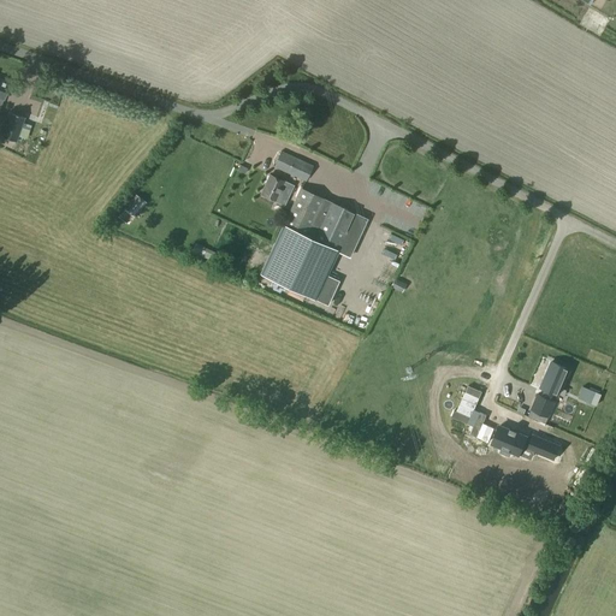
[(0,138),(15,144),(23,120),(5,114),(0,129),(0,138)]
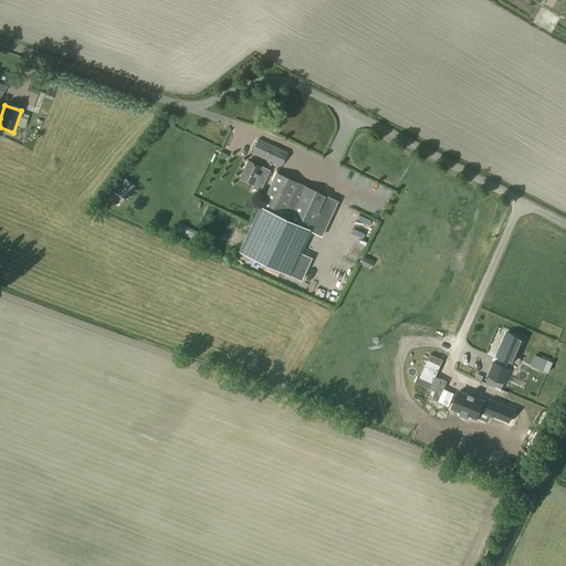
[(262,161),(271,144),(259,138),(251,156),(262,161)]
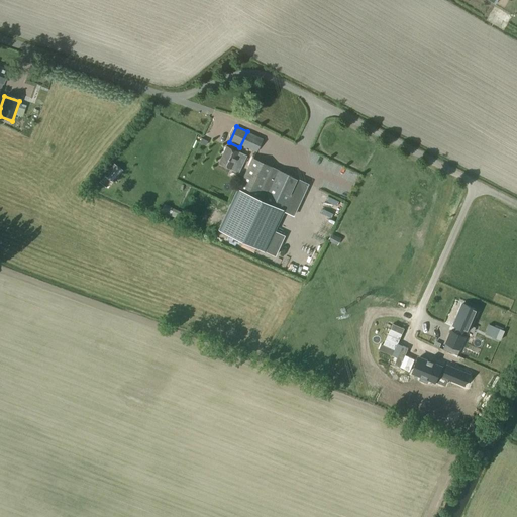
[(226,148),(218,165),(238,174),(245,158),(226,148)]
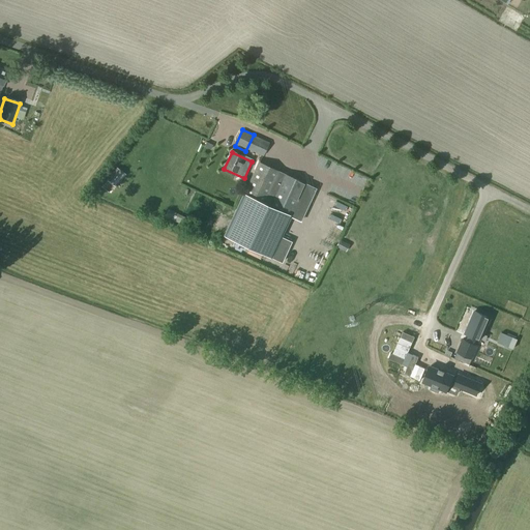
[(234,221),(226,238),(282,263),(316,190),(259,165),(234,221)]
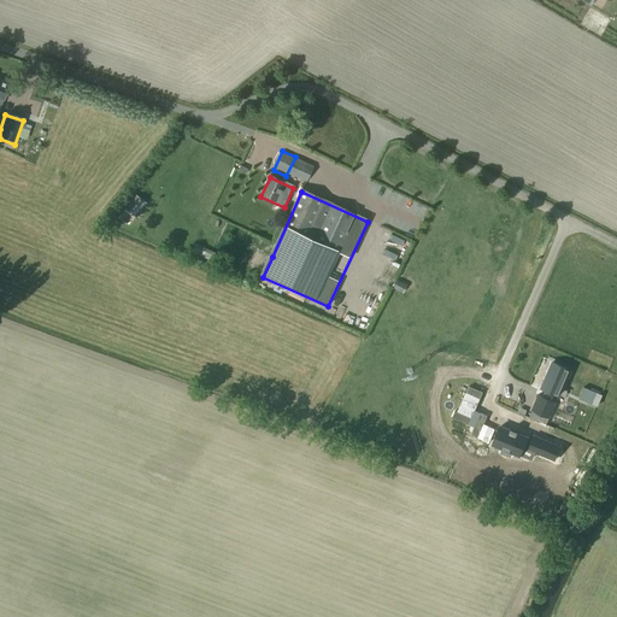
[(135,198),(125,211),(135,217),(144,205),(135,198)]
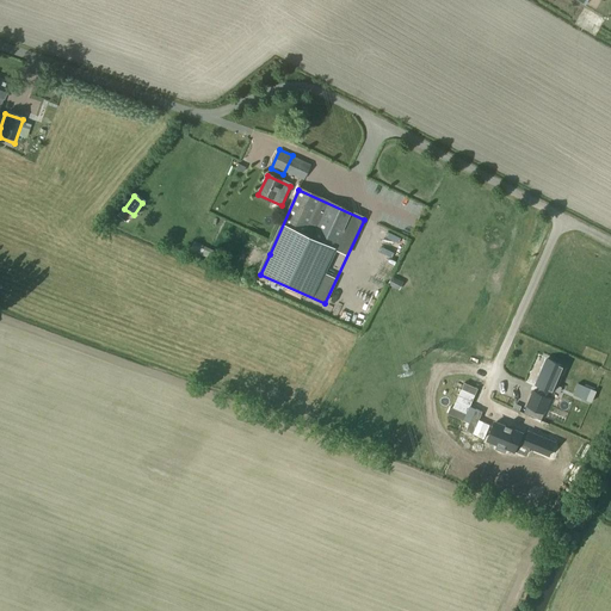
[(376,254),(389,261),(395,251),(382,244),(376,254)]
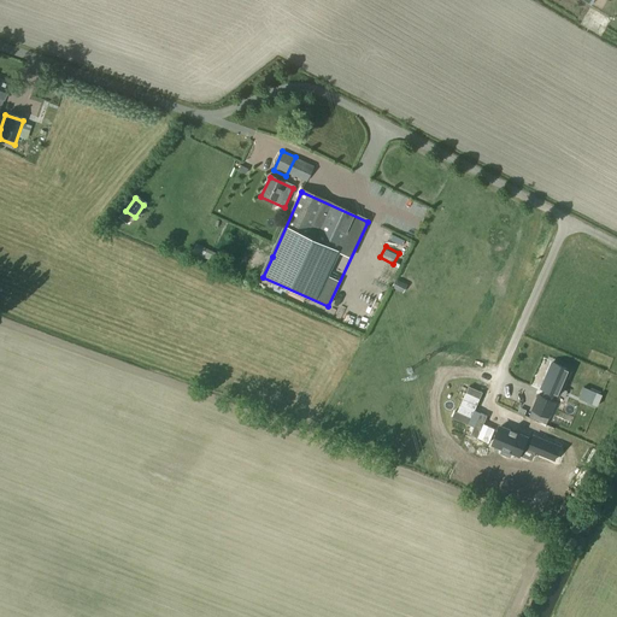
[(391,287),(401,293),(406,285),(394,278),(391,287)]
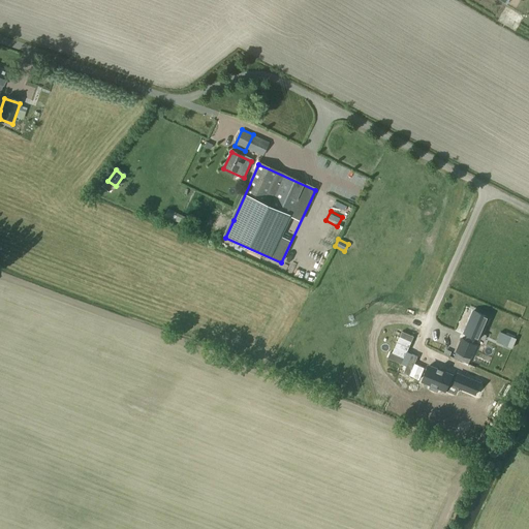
[(462,340),(456,352),(471,360),(477,346),(473,345),(476,339),(479,341),(489,318),(473,312),(464,334),(468,336),(465,341),(462,340)]
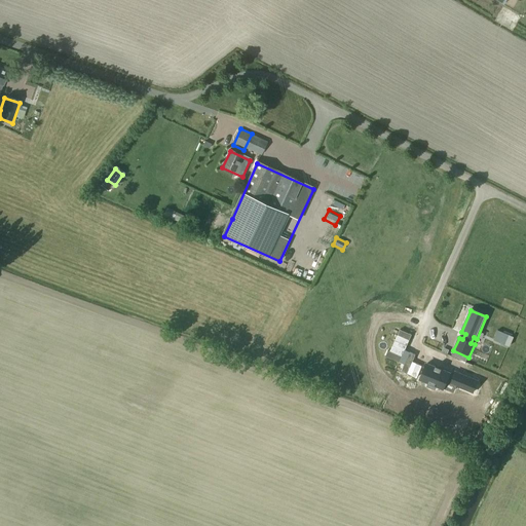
[(466,390),(472,379),(450,370),(449,374),(444,372),(444,371),(421,362),(415,376),(423,379),(421,383),(429,386),(430,383),(438,385),(441,378),(446,380),(445,381),(466,390)]
